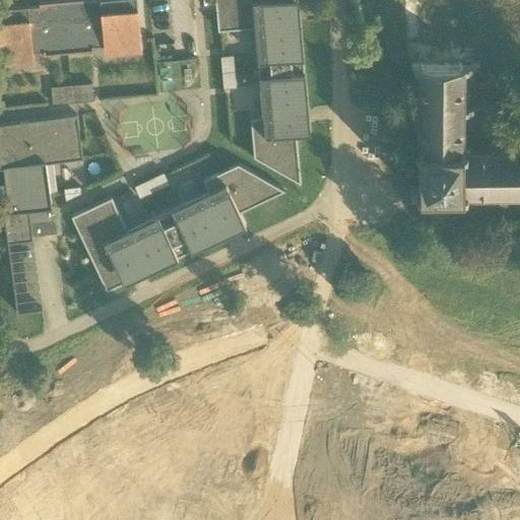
[(28,3),(18,4),(0,5),(0,58),(33,55),(33,52),(44,51),(44,54),(68,52),(63,0),(39,2),(40,5),(28,6),(28,3)]
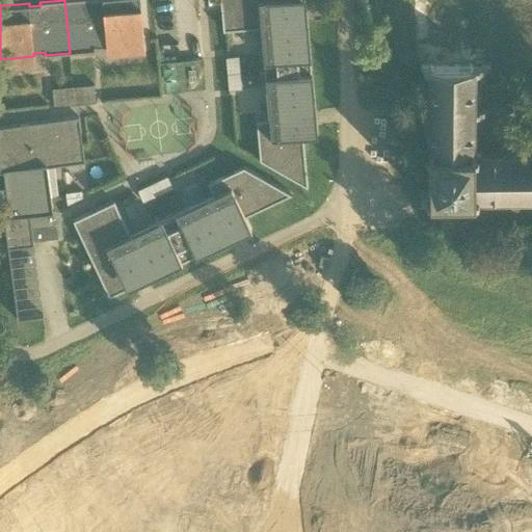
[(100,0),(90,1),(90,0),(64,0),(70,53),(96,51),(95,47),(106,47),(106,50),(144,46),(139,0),(100,0)]
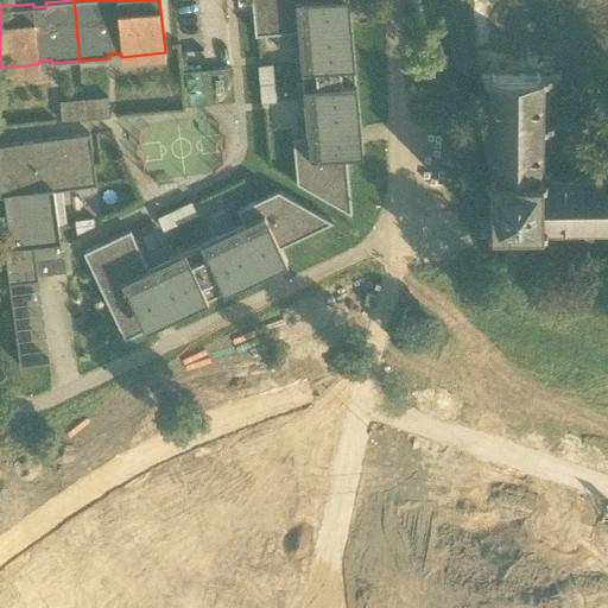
[(252,0),(253,7),(255,36),(298,31),(302,81),(355,76),(348,0),(252,0)]
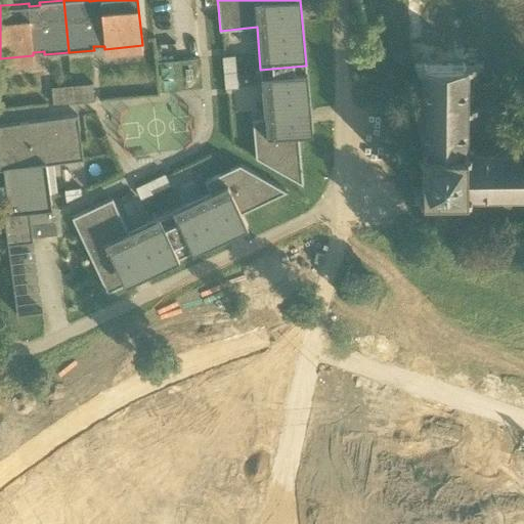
[(229,85),(237,84),(236,54),(225,55),(225,66),(228,66),(229,85)]
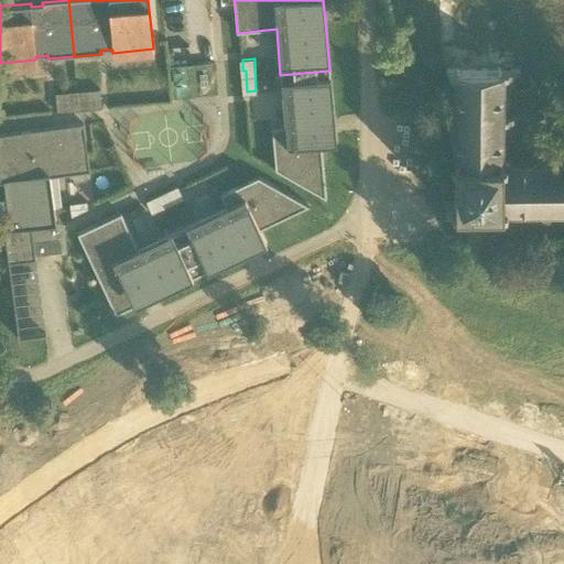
[(275,170),(296,182),(326,198),(322,144),(336,143),(329,71),(280,75),(285,127),(272,128),(275,170)]
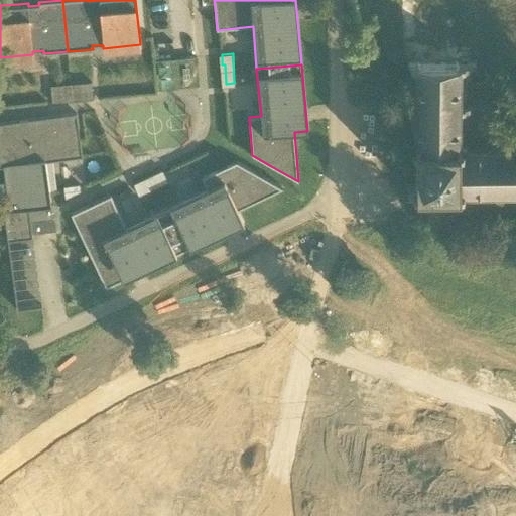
[(515,102),(471,103),(471,68),(414,68),(415,103),(408,103),(408,108),(414,108),(414,116),(411,117),(411,135),(414,135),(415,144),(408,144),(408,148),(413,148),(413,159),(413,162),(414,162),(415,184),(408,184),(408,189),(415,188),(415,196),(419,196),(419,188),(441,188),(441,190),(456,190),(456,196),(461,196),(461,188),(496,188),(496,196),(501,196),(501,188),(509,188),(510,191),(515,191),(515,102)]
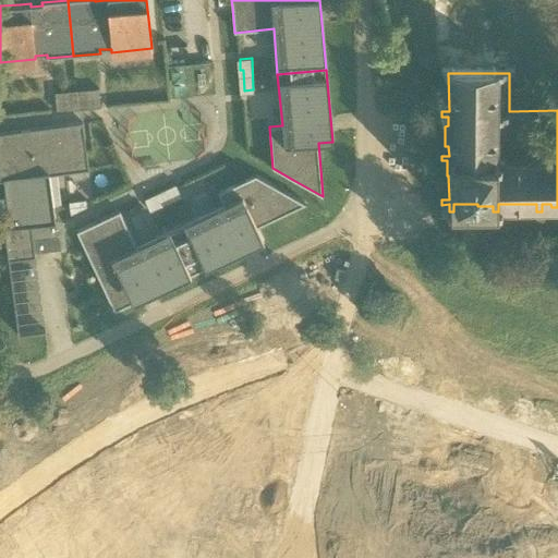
[(57,91),(58,107),(101,106),(101,89),(57,91)]
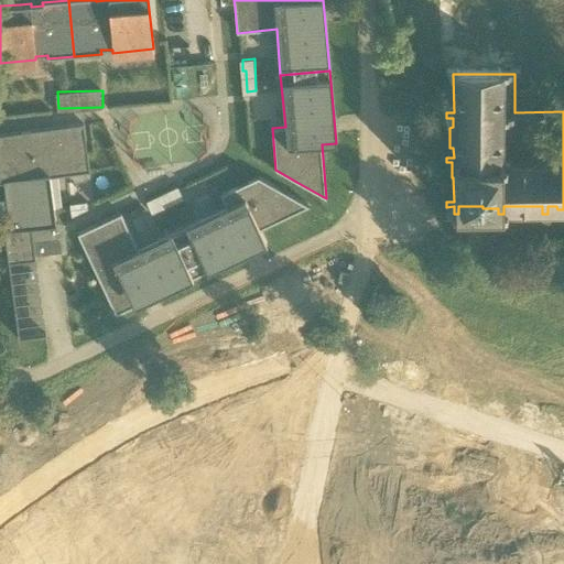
[(0,134),(0,159),(6,198),(0,198),(0,202),(8,263),(36,260),(35,255),(62,251),(58,225),(56,225),(50,176),(90,171),(84,123),(0,134)]
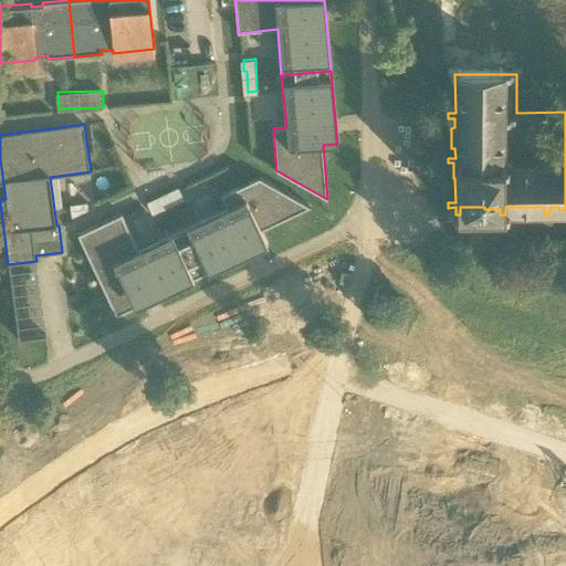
[(179,230),(200,275),(268,244),(261,230),(310,207),(259,178),(222,196),(228,208),(179,230)]
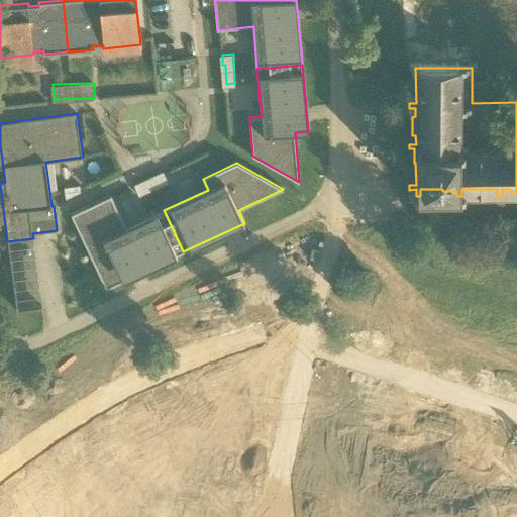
[(106,288),(130,277),(183,251),(164,210),(126,228),(111,196),(71,214),(106,288)]
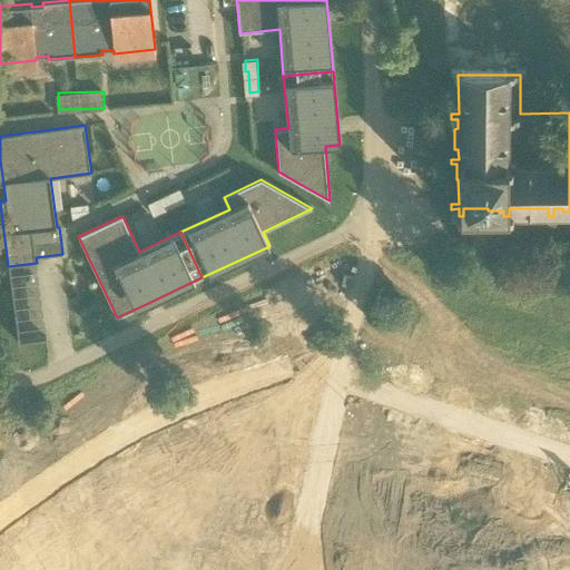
[(292,511),(281,509),(278,519),(290,522),(292,511)]
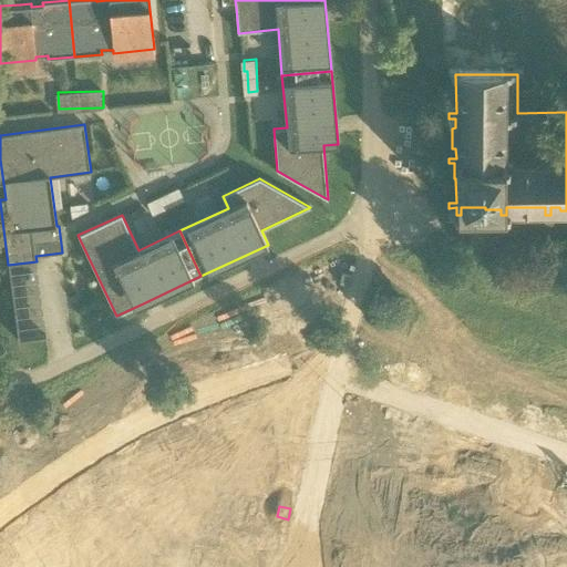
[(209,528),(214,538),(225,533),(219,523),(209,528)]
